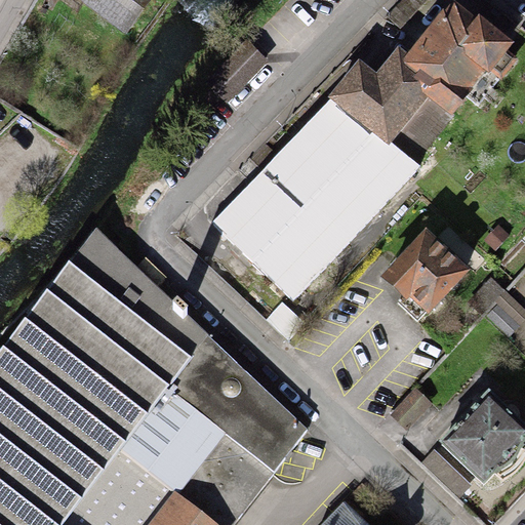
[(79,0),(126,35),(151,0),(79,0)]
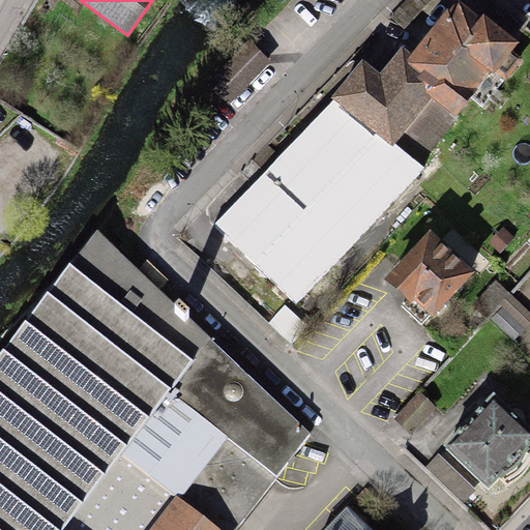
[(331,98),(334,97),(390,149),(395,143),(418,164),(491,72),(493,75),(519,42),(482,15),(479,18),(457,0),(455,0),(412,55),(401,47),(378,75),(361,61),(331,98)]
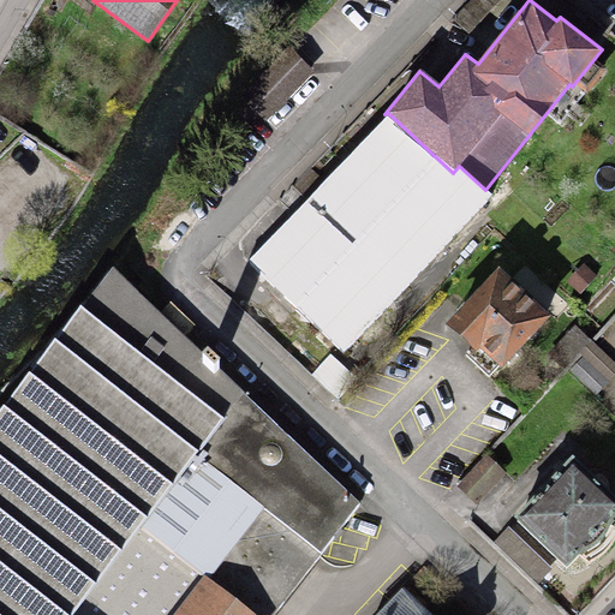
[(288,45),(242,95),(266,119),(315,71),(288,45)]
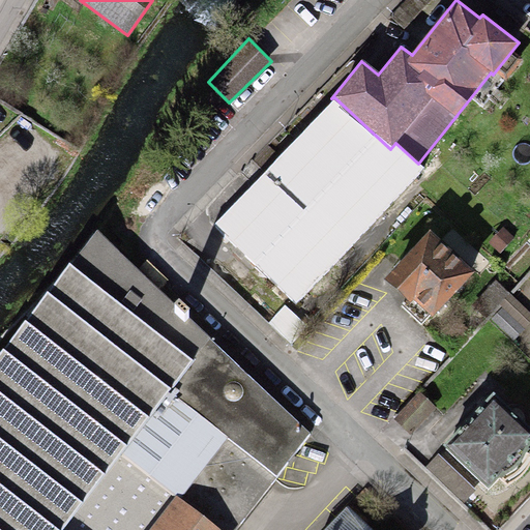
[(334,97),(215,227),(297,302),(422,168),(418,164),(395,143),(390,149),(334,97)]
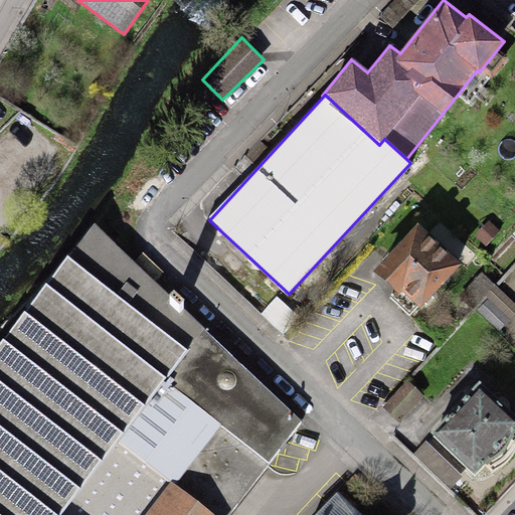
[(499,230),(488,220),(475,235),(486,245),(499,230)]
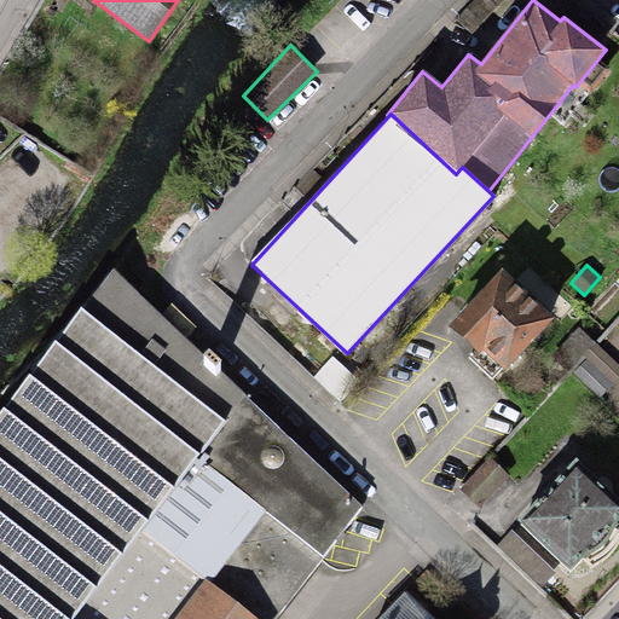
[(503,270),(449,327),(474,351),(468,357),(492,380),(502,369),(504,371),(555,319),(503,270)]
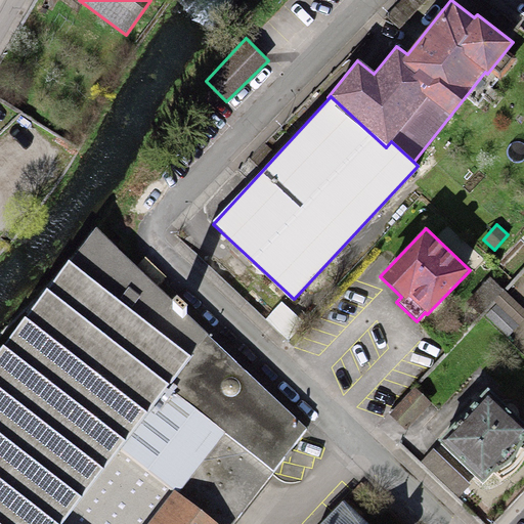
[(70,260),(0,350),(0,523),(234,523),(312,422),(207,333),(96,229),(70,260)]
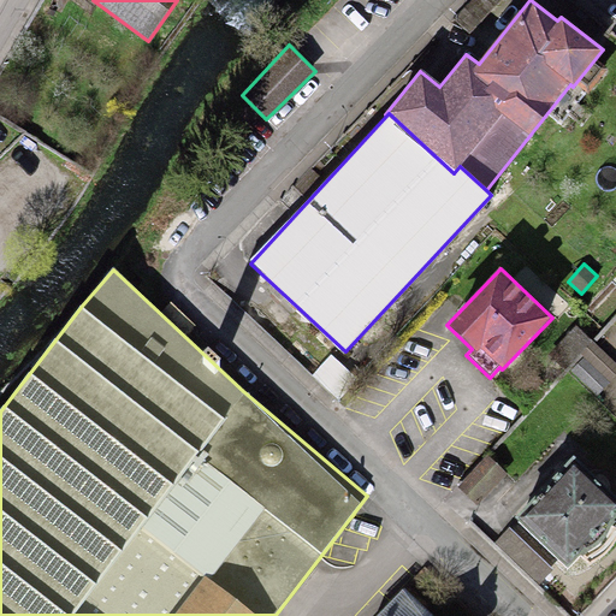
[(593,341),(576,325),(549,355),(564,371),(593,341)]
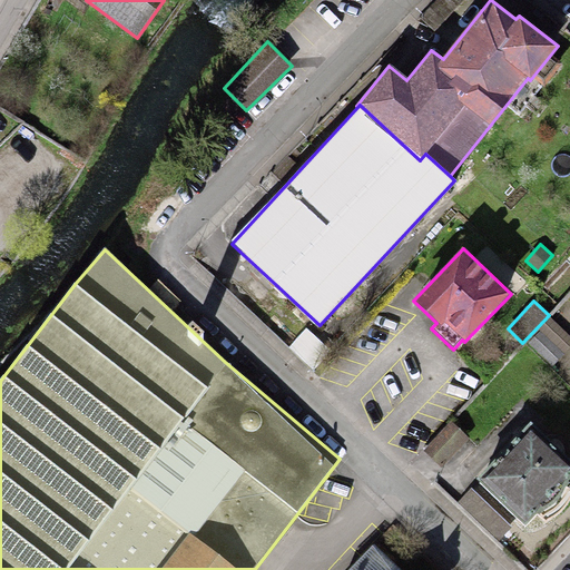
[(569,336),(549,315),(526,340),(552,366),(569,345),(569,336)]
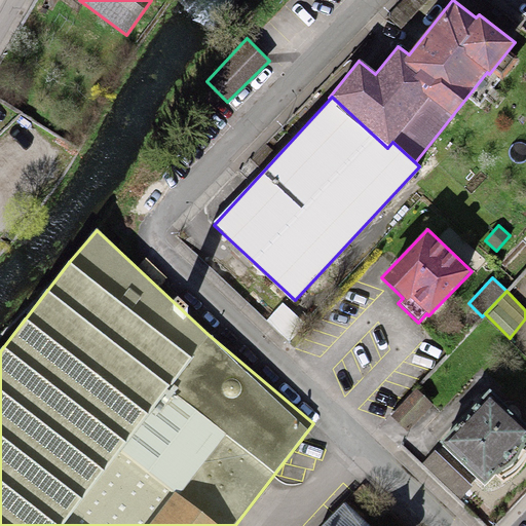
[(416,388),(390,416),(407,431),(434,405),(416,388)]
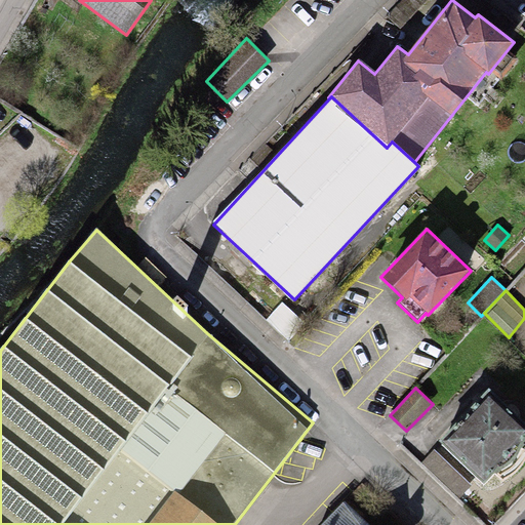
[(524,422),(489,389),(439,442),(483,484),(524,440),(524,422)]
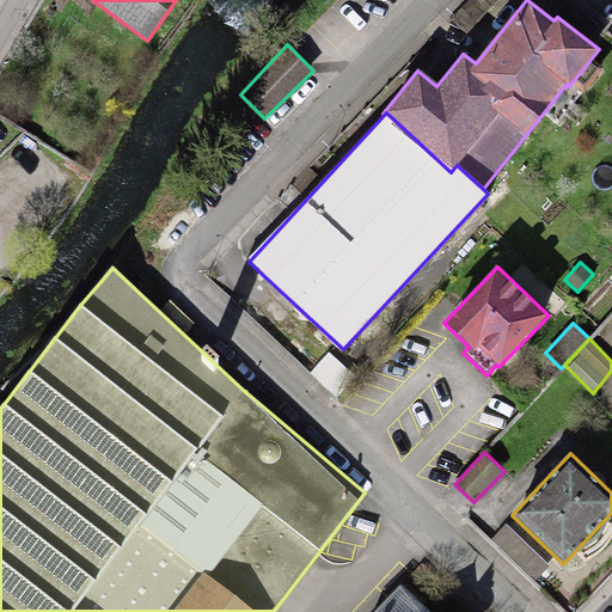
[(506,524),(491,539),(534,580),(549,565),(506,524)]
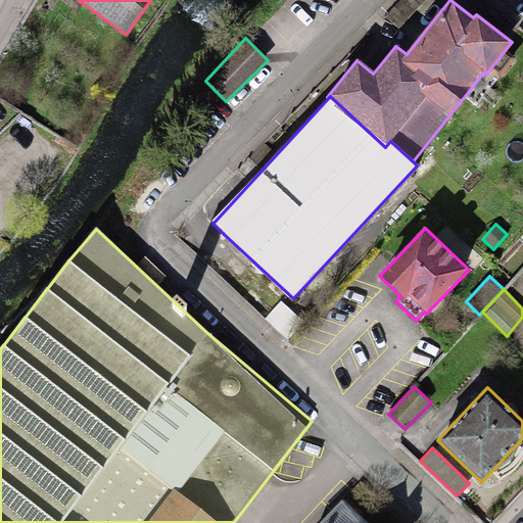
[(375,522),(345,496),(320,522),(375,522)]
